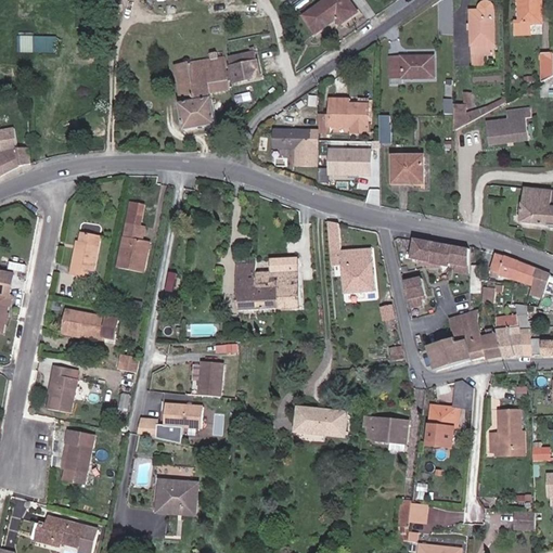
[(331,15),(333,18),(329,0),(316,0),(298,12),(310,30),(331,15)]
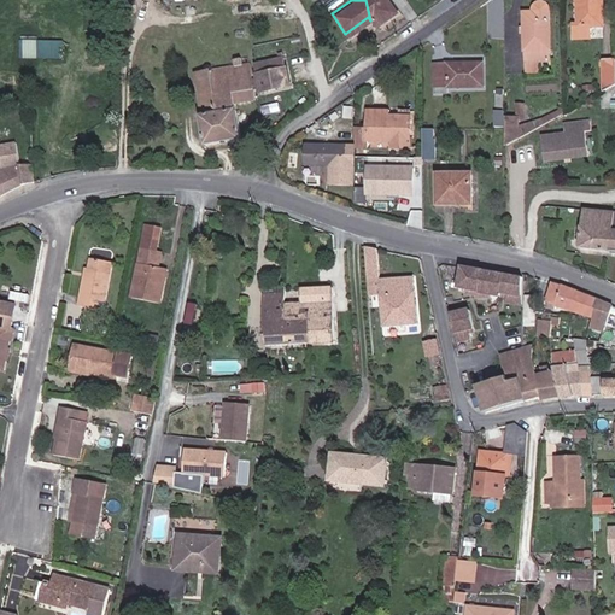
[(365,0),(370,21),(373,23),(392,10),(385,0),(365,0)]
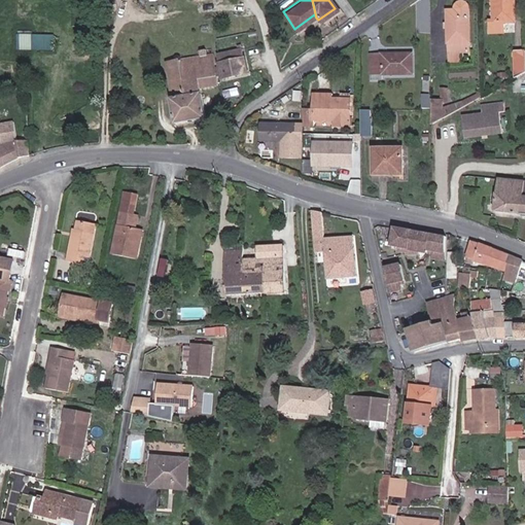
[(453,3),(452,7),(444,8),(446,49),(465,49),(464,3),(462,0),(454,0),(453,3)]
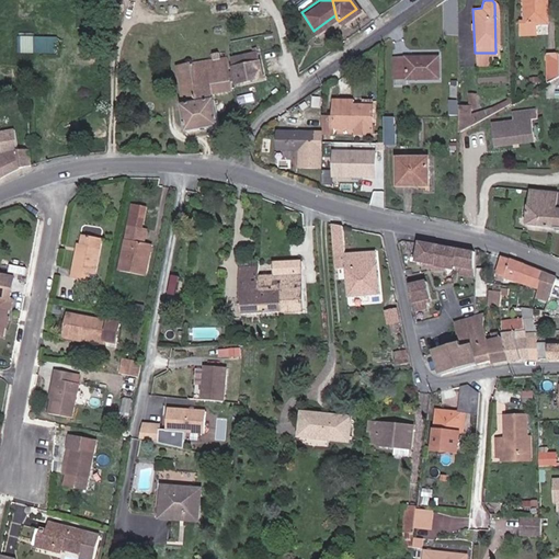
[(531,33),(529,0),(521,0),(522,20),(518,21),(518,33),(531,33)]
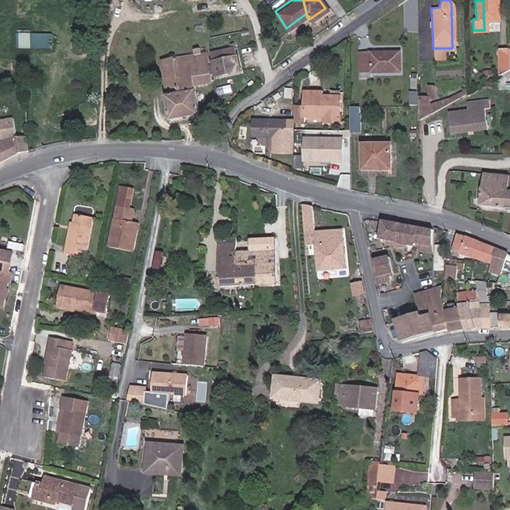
[(483,0),(484,30),(486,30),(486,19),(496,18),(495,0),(483,0)]
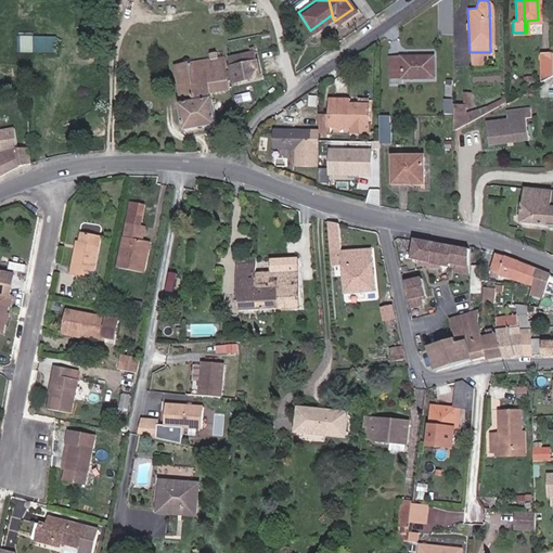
[(18,30),(17,48),(53,51),(55,34),(18,30)]
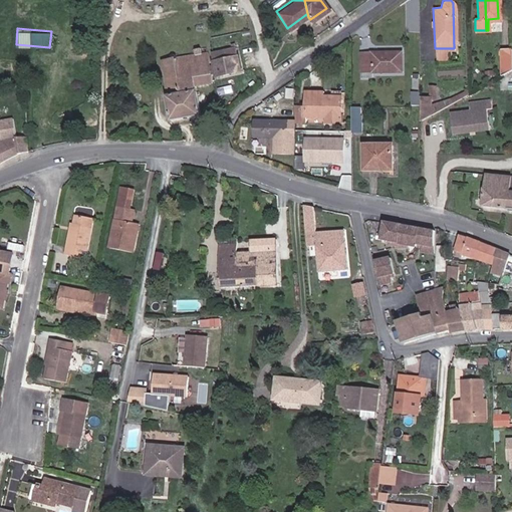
[(84,35),(72,35),(72,46),(85,45),(84,35)]
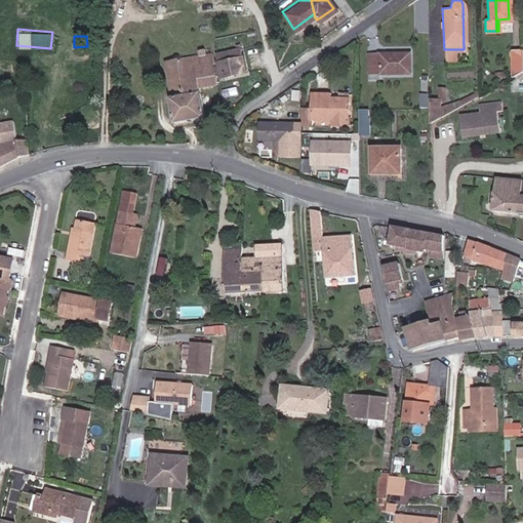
[(520,66),(519,44),(509,43),(510,72),(520,66)]
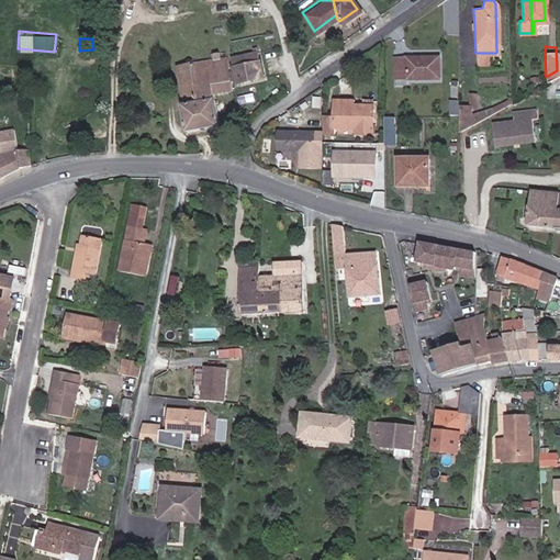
[(254,52),(238,53),(226,56),(232,84),(258,80),(254,52)]
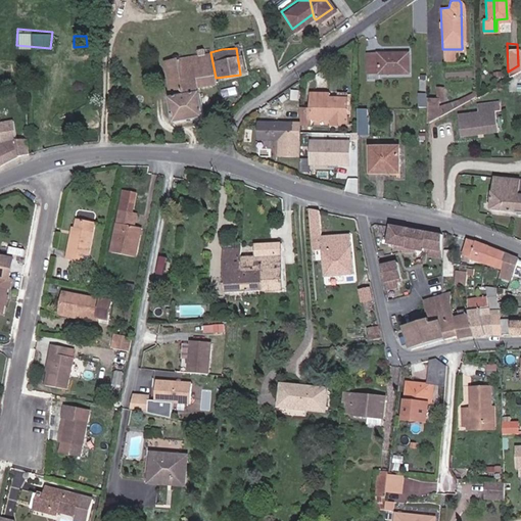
[(209,52),(164,59),(170,96),(168,96),(172,122),(202,116),(197,86),(215,83),(209,52)]
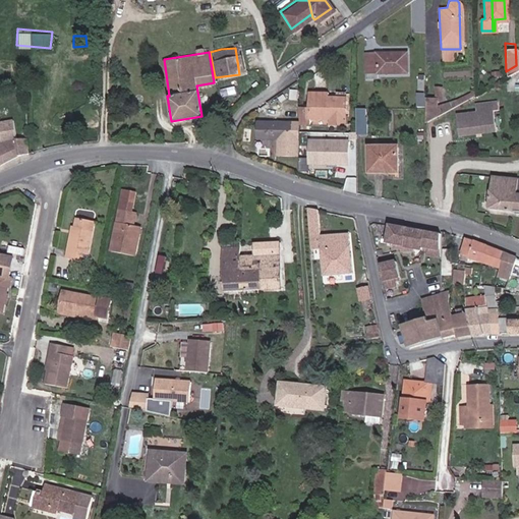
[(375,73),(373,53),(371,53),(371,54),(363,54),(363,72),(371,71),(371,73),(375,73)]
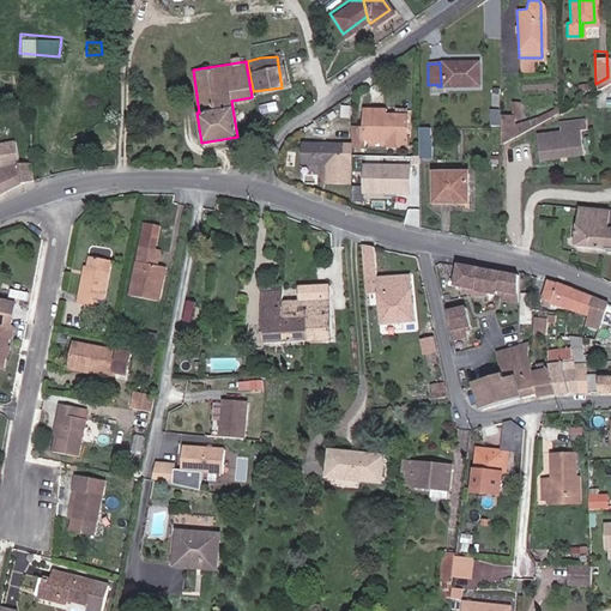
[(476,62),(440,62),(441,86),(476,86),(476,62)]
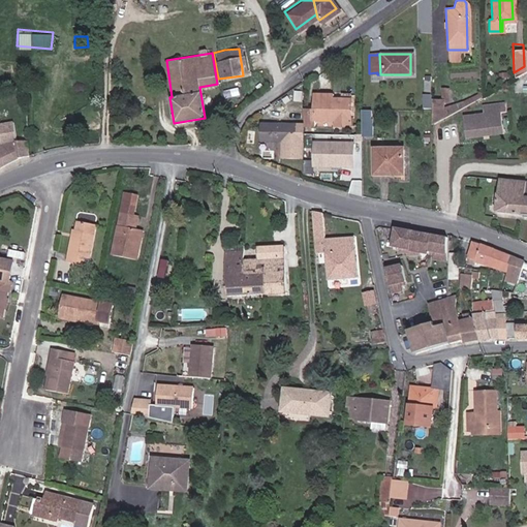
[(478,94),(478,84),(441,107),(441,97),(431,97),(431,124),(478,94)]
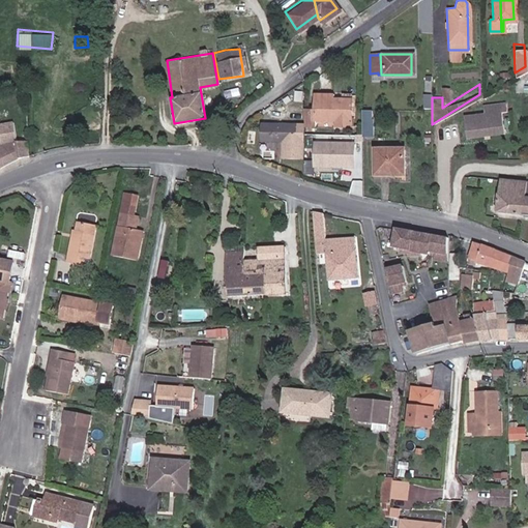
[(313,106),(301,105),(301,121),(313,121),(313,117),(333,118),(333,122),(349,122),(349,94),(332,93),(332,89),(314,88),(313,106)]
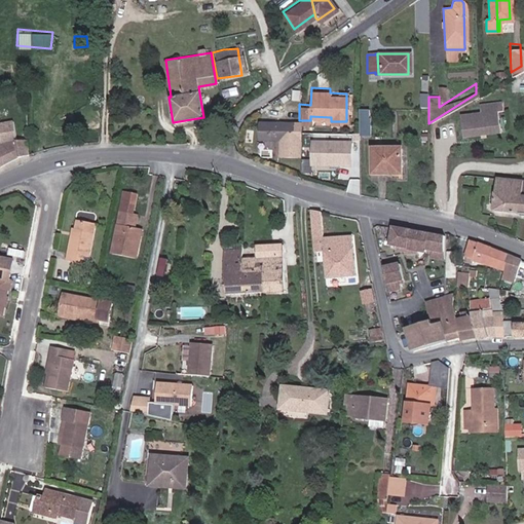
[(495,108),(499,107),(498,98),(486,101),(486,132),(499,128),(495,108)]
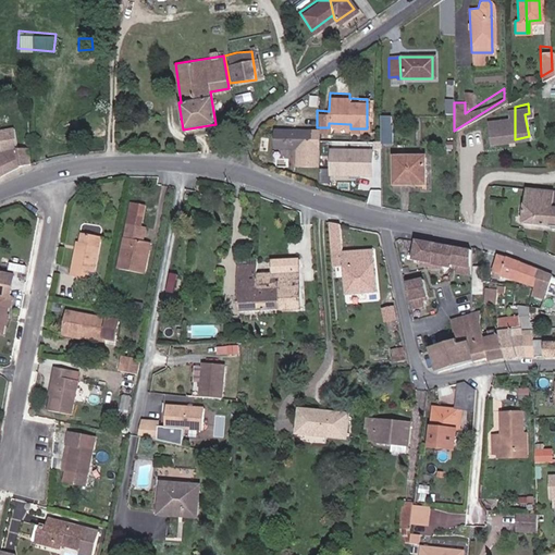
[(515,139),(515,107),(505,109),(507,116),(485,121),(490,144),(515,139)]
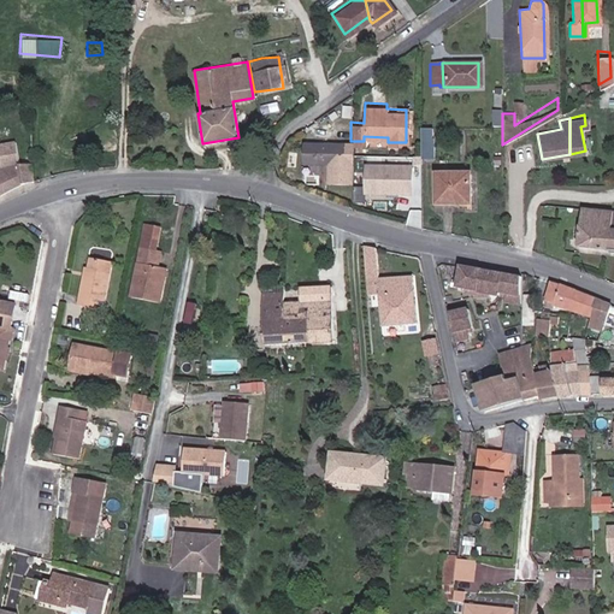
[(430,128),(418,128),(418,158),(430,158),(430,128)]
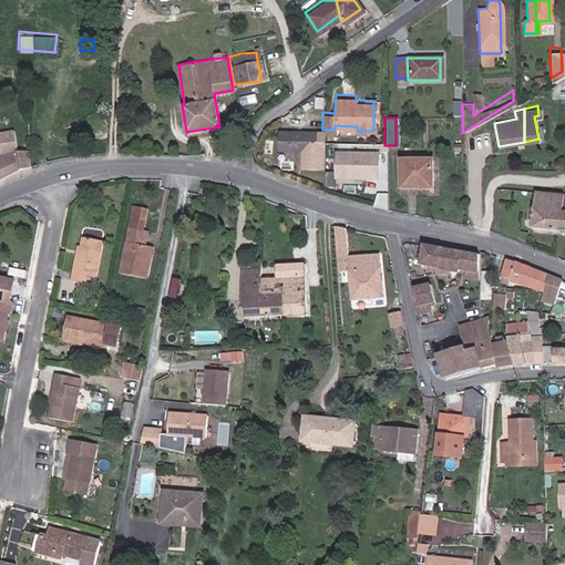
[(278,130),(278,150),(298,150),(298,170),(321,170),(322,130),(278,130)]
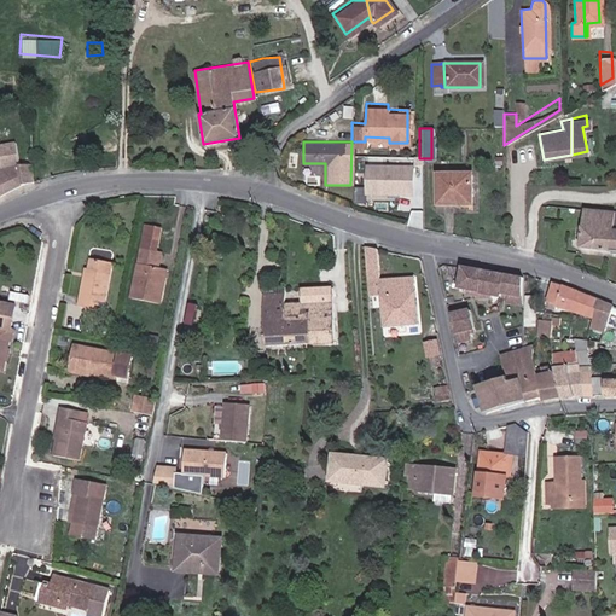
[(0,192),(1,192),(19,184),(30,181),(29,164),(18,166),(3,173),(0,169),(0,192)]
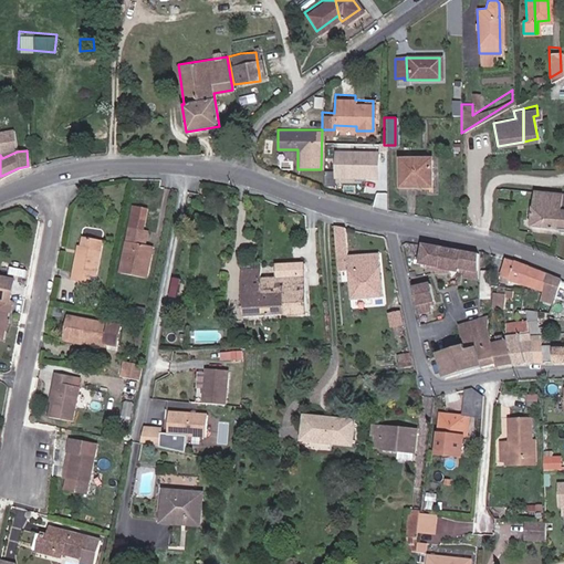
[(375,150),(333,150),(333,181),(376,180),(375,150)]
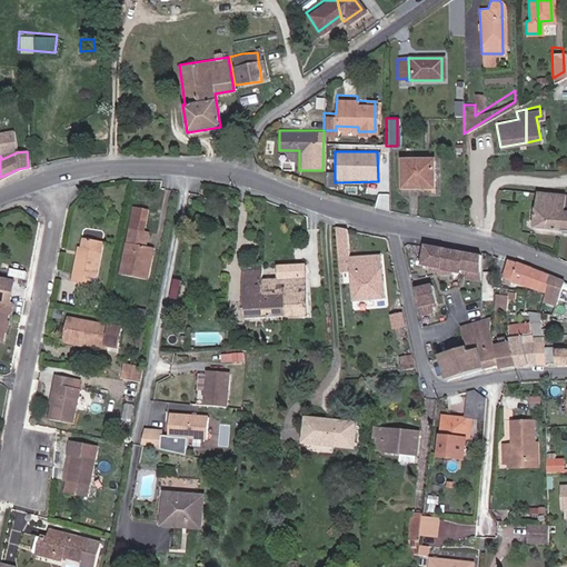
[(411,188),(410,160),(400,161),(399,188),(411,188)]
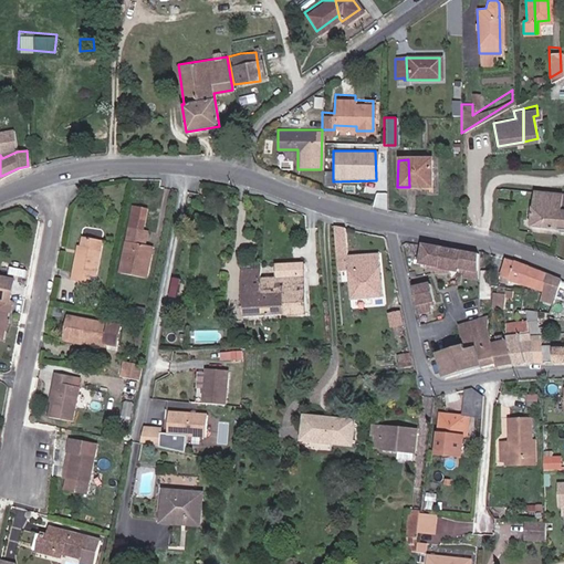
[(430,159),(408,159),(409,187),(430,187),(430,159)]
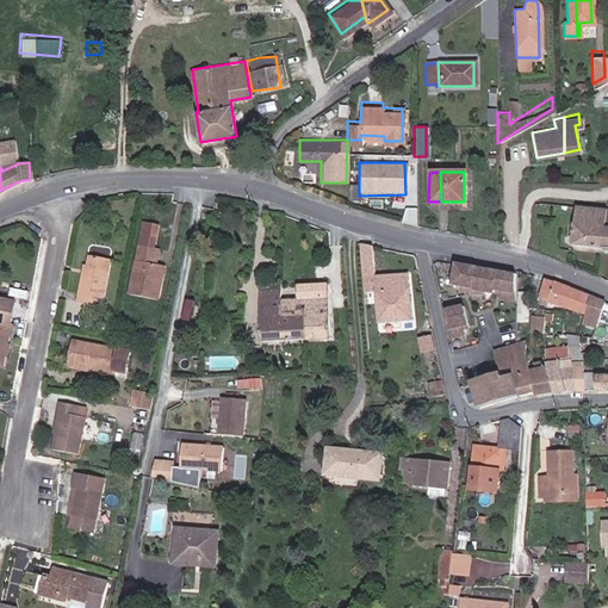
[(570,243),(607,246),(607,208),(575,204),(570,243)]
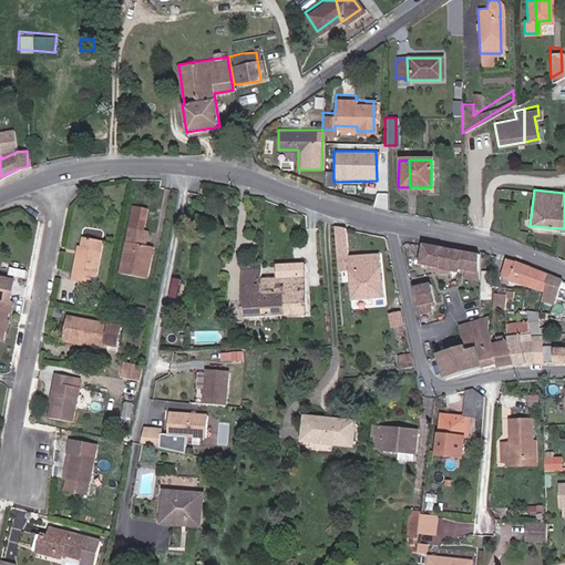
[(134,229),(139,208),(125,206),(122,227),(134,229)]
